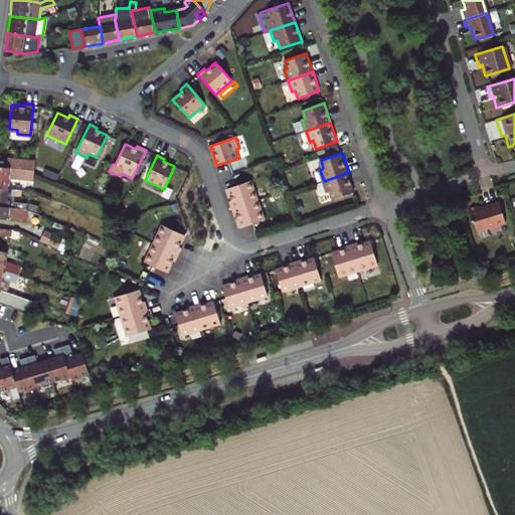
[(7,164),(0,164),(0,188),(9,189),(10,177),(34,180),(35,160),(7,157),(7,164)]
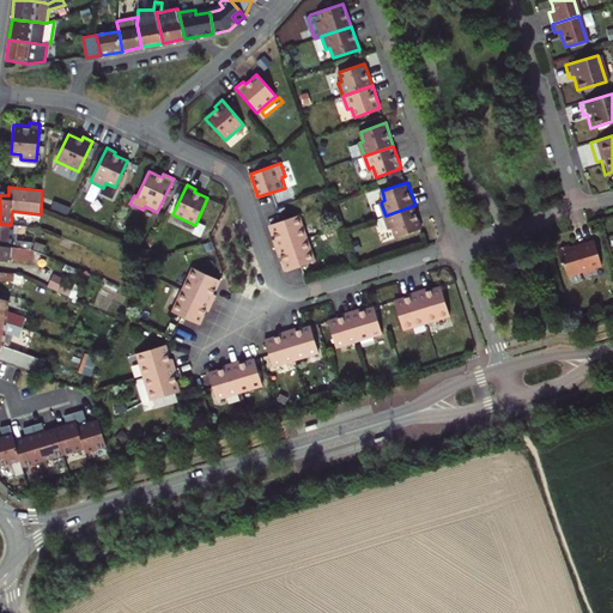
[(416,205),(386,216),(390,229),(394,228),(398,236),(423,228),(416,205)]
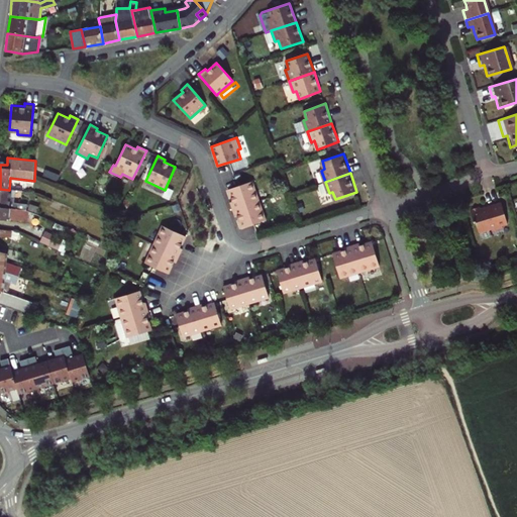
[(230,202),(232,210),(256,201),(249,183),(228,190),(232,201),(230,202)]
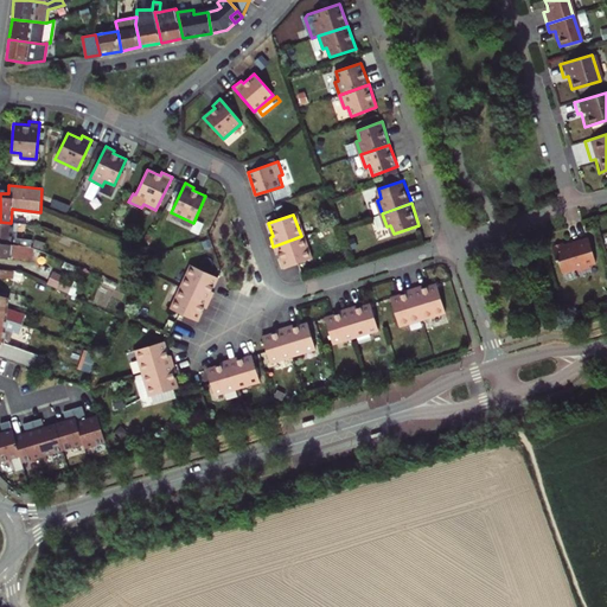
[(0,222),(0,242),(32,247),(32,238),(18,237),(18,231),(13,231),(14,223),(11,223),(0,222)]
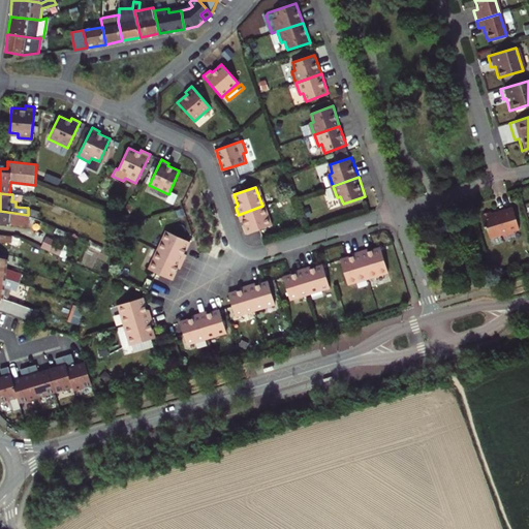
[(248,234),(270,226),(262,206),(238,215),(241,222),(243,221),(248,234)]
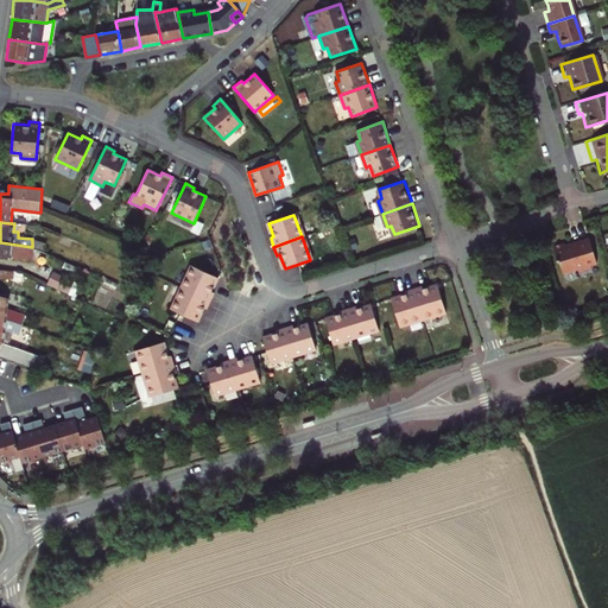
[(562,244),(550,247),(555,263),(557,261),(561,274),(575,270),(576,272),(589,268),(588,266),(595,264),(587,238),(571,242),(571,244),(565,246),(564,245),(562,244)]
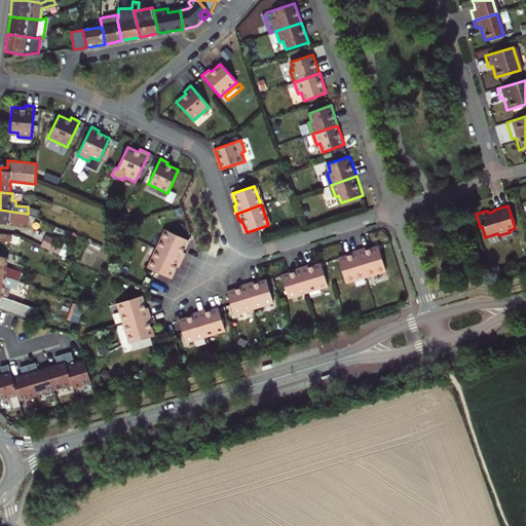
[(0,210),(0,222),(26,225),(28,214),(0,210)]
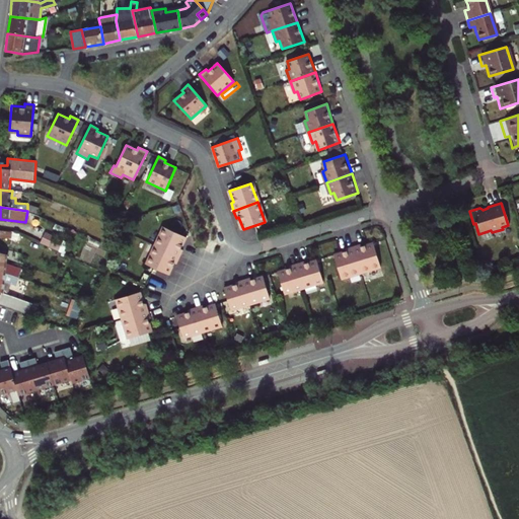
[(426,214),(414,218),(417,225),(428,222),(426,214)]
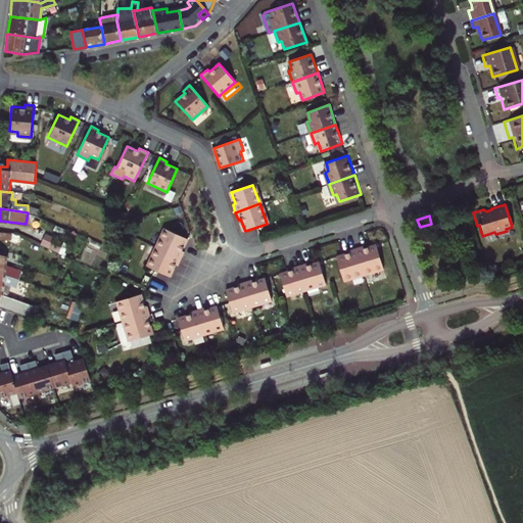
[(165,228),(156,247),(181,258),(184,253),(182,252),(184,247),(188,239),(165,228)]
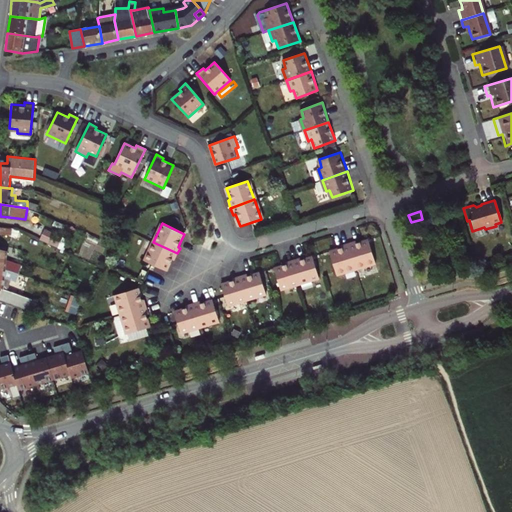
[(46,232),(43,237),(57,246),(60,241),(46,232)]
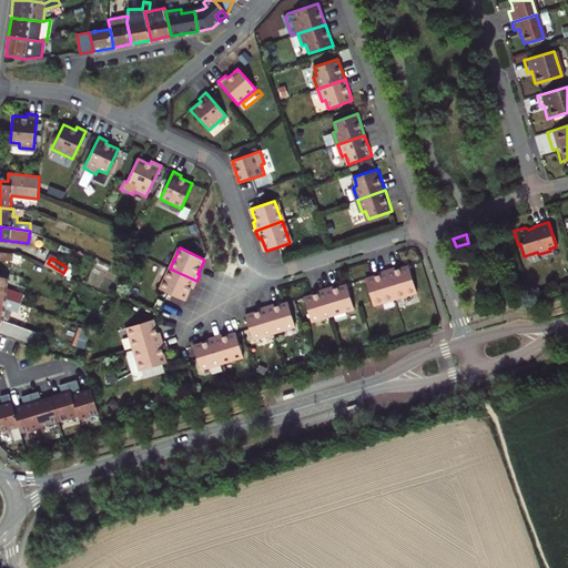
[(394,266),(386,269),(395,298),(416,293),(408,266),(395,270),(394,266)]
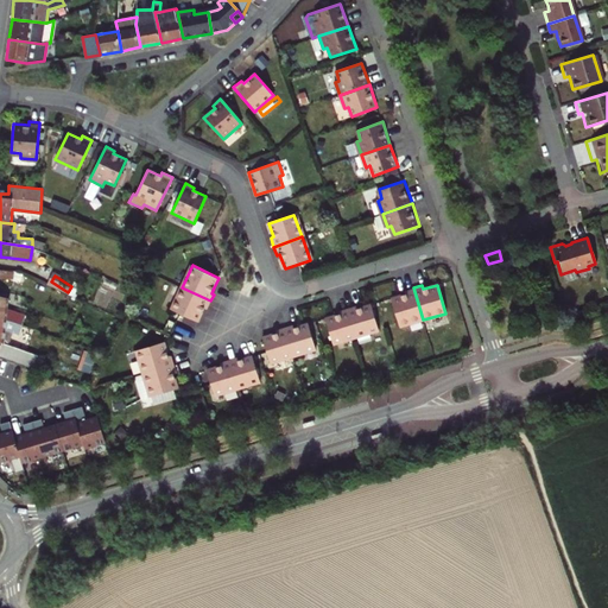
[(171,309),(184,316),(197,322),(202,311),(206,306),(208,306),(210,301),(182,287),(171,309)]
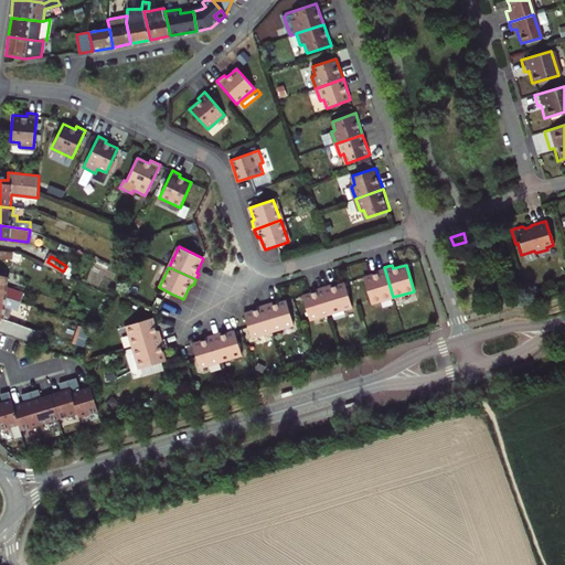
[(371,304),(393,297),(384,267),(376,269),(376,273),(363,277),(371,304)]
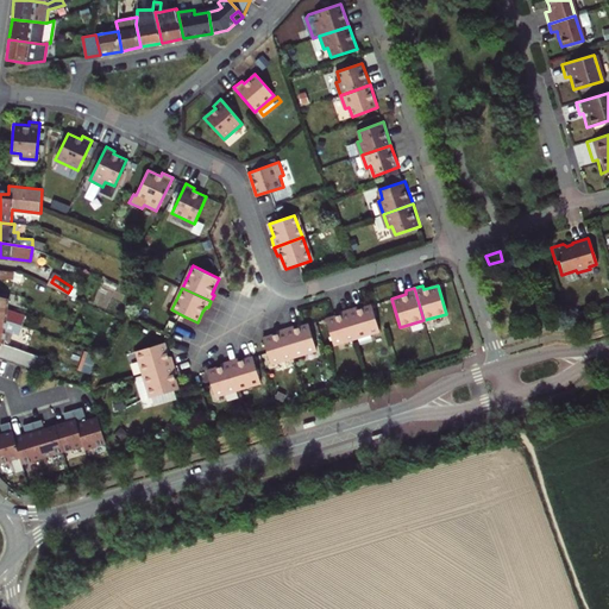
[(0,296),(0,319),(7,321),(14,322),(24,326),(26,316),(8,311),(10,299),(0,296)]
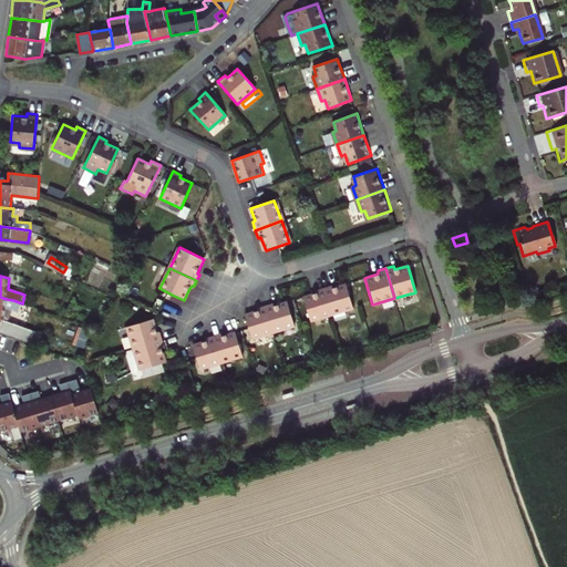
[(332,285),(323,287),(332,315),(353,308),(346,284),(332,288),(332,285)]
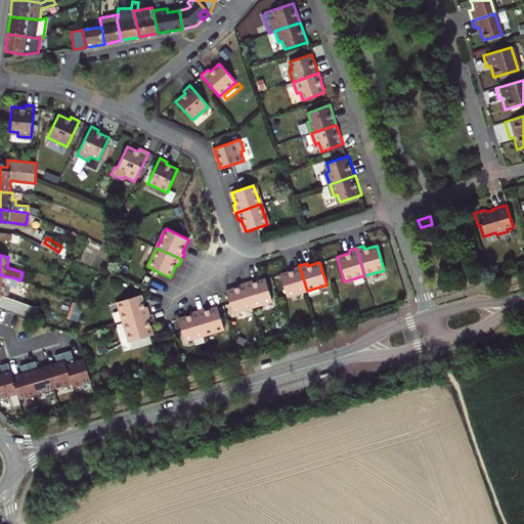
[(307,291),(299,265),(292,268),(293,270),(280,274),(288,297),(307,291)]
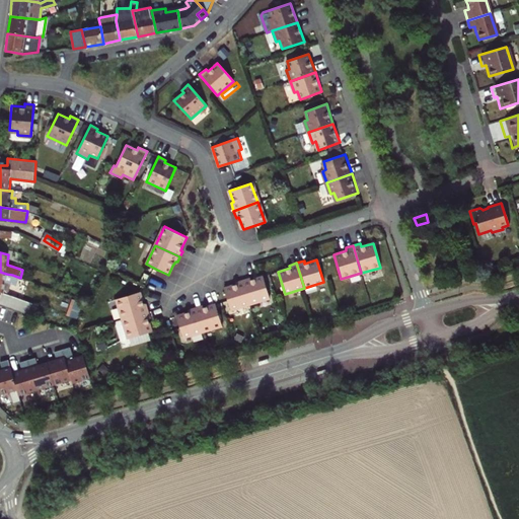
[(0,291),(2,292),(14,297),(16,290),(11,289),(5,287),(6,274),(0,272),(0,291)]
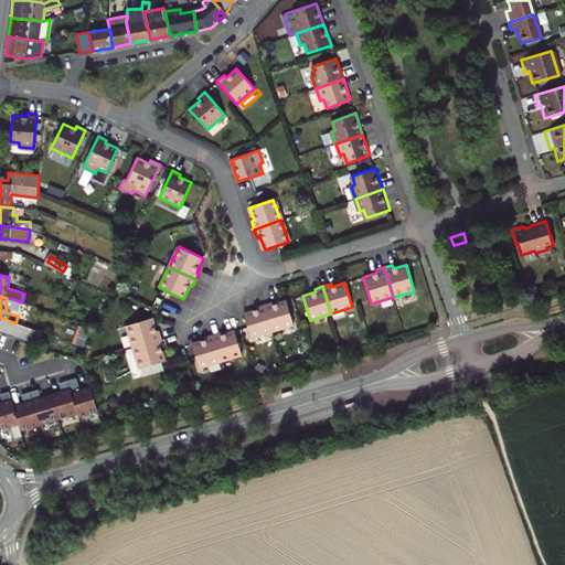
[(286,300),(277,304),(273,305),(273,302),(265,305),(273,331),(294,324),(286,300)]
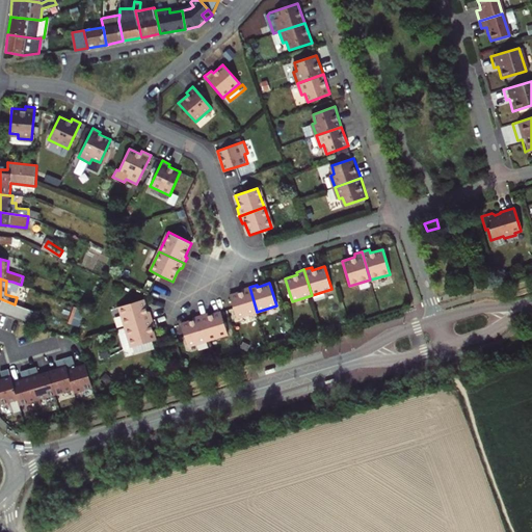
[(237,318),(257,312),(249,287),(242,289),(242,291),(239,292),(230,295),(237,318)]
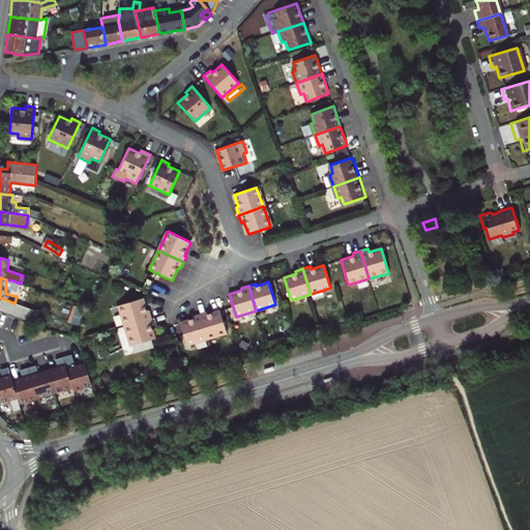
[(0,303),(0,312),(30,323),(34,310),(15,303),(2,298),(0,303)]
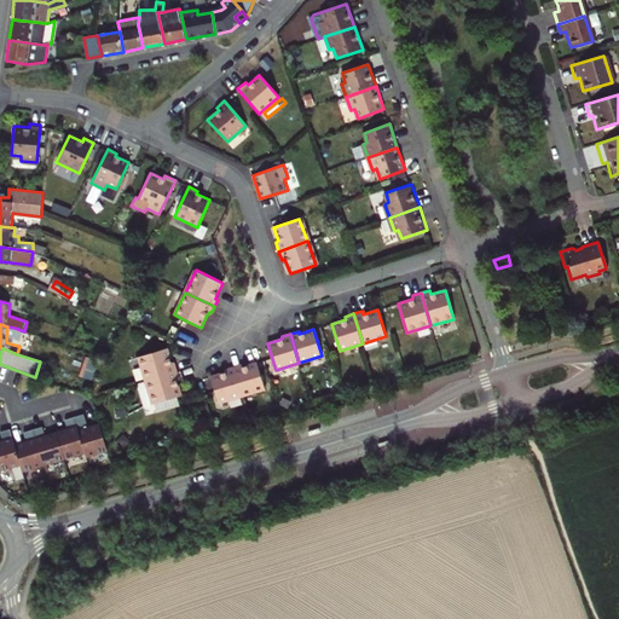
[(138,357),(145,381),(178,371),(174,363),(172,363),(167,348),(138,357)]
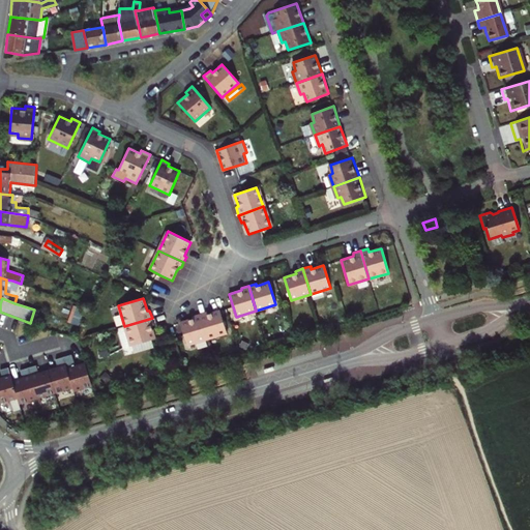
[(77,306),(71,322),(79,325),(84,310),(77,306)]
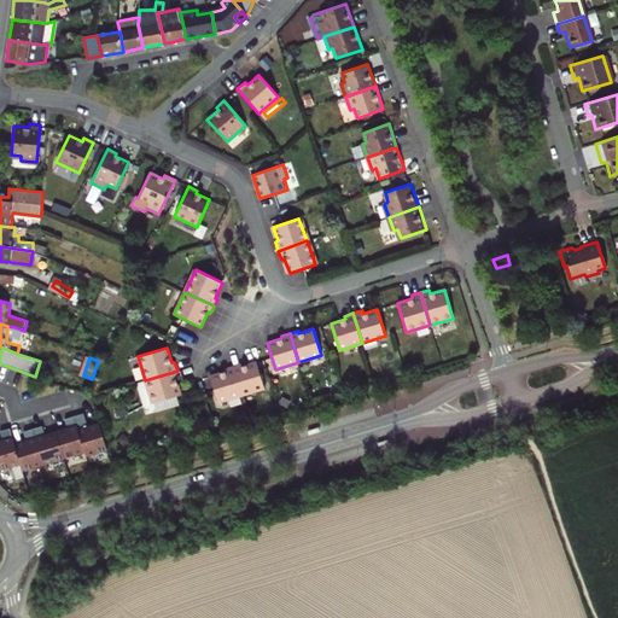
[(233,366),(242,395),(264,388),(257,362),(246,365),(242,366),(240,363),(233,366)]
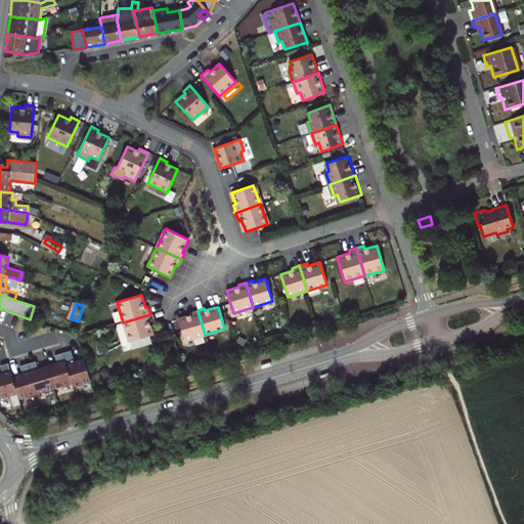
[(178,318),(180,326),(185,342),(205,335),(198,310),(190,312),(190,315),(187,316),(178,318)]
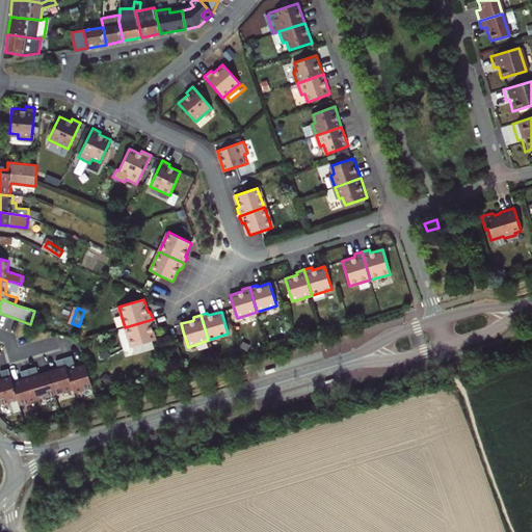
[(153,319),(125,327),(131,347),(156,340),(152,327),(155,326),(153,319)]
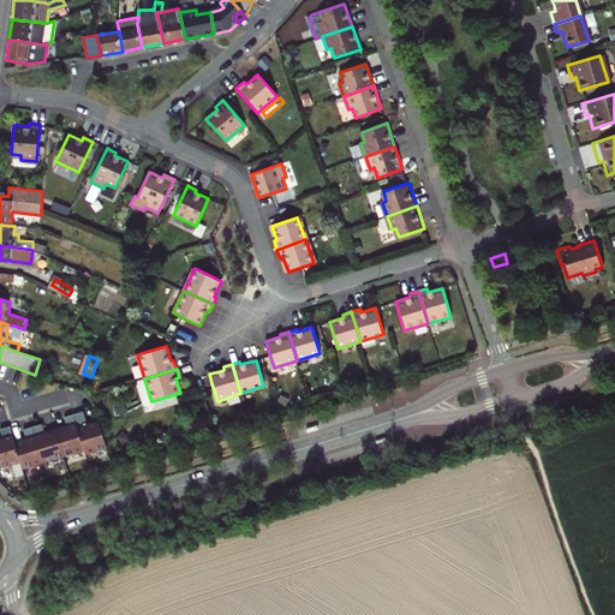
[(83,411),(73,413),(84,449),(85,454),(107,447),(99,421),(88,423),(83,411)]
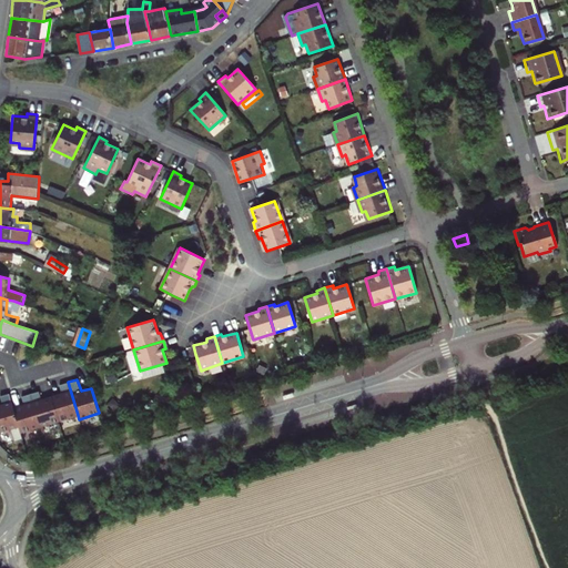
[(62,393),(51,396),(59,422),(78,415),(68,382),(60,385),(62,393)]
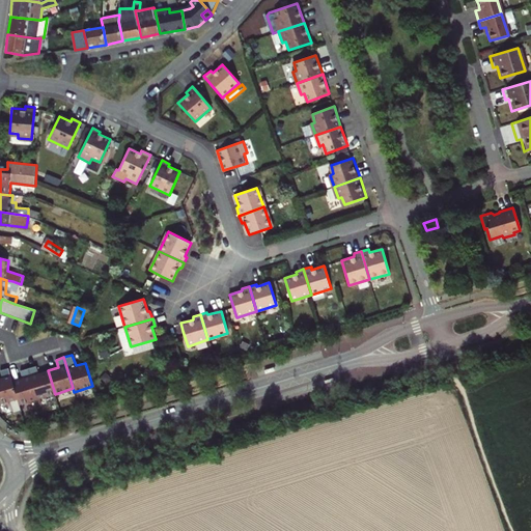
[(36,366),(28,368),(37,399),(55,394),(48,370),(38,373),(36,366)]
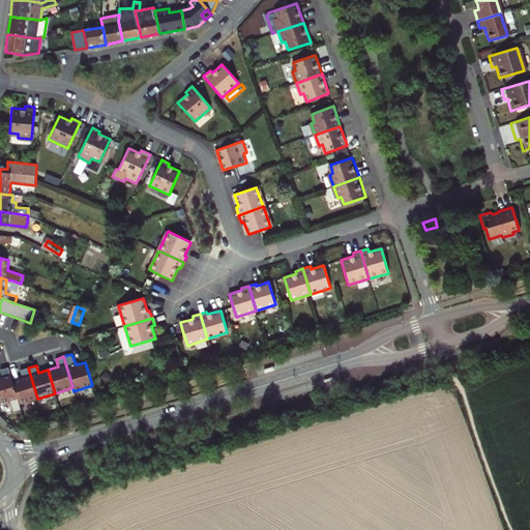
[(0,403),(8,401),(11,412),(21,409),(20,404),(12,380),(8,367),(0,370),(2,377),(0,378),(0,403)]
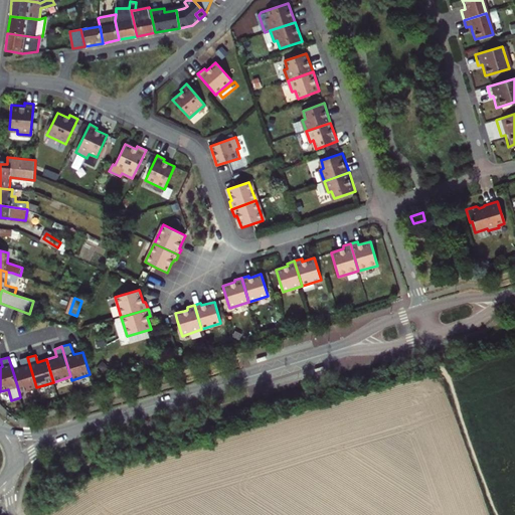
[(22,366),(12,369),(19,392),(36,387),(27,357),(20,359),(22,366)]
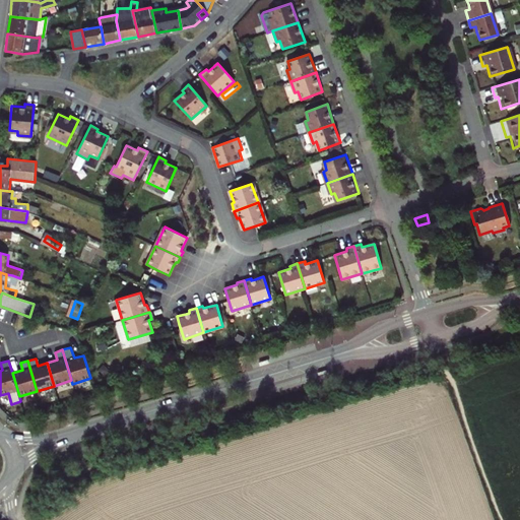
All buildings are outlined.
